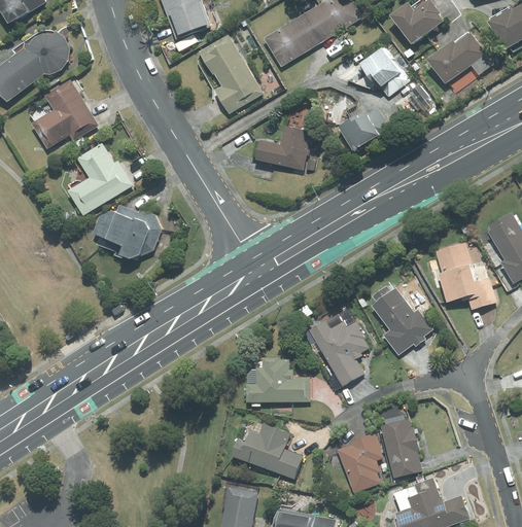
[(46,2),(44,0),(0,0),(0,5),(11,24),(46,2)]
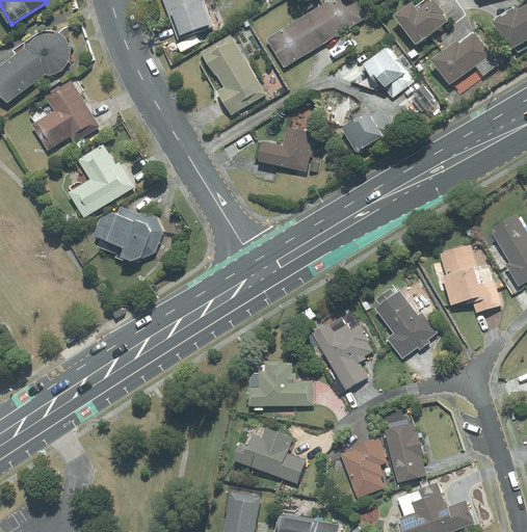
[(162,0),(177,40),(186,36),(185,35),(214,25),(204,0),(162,0)]
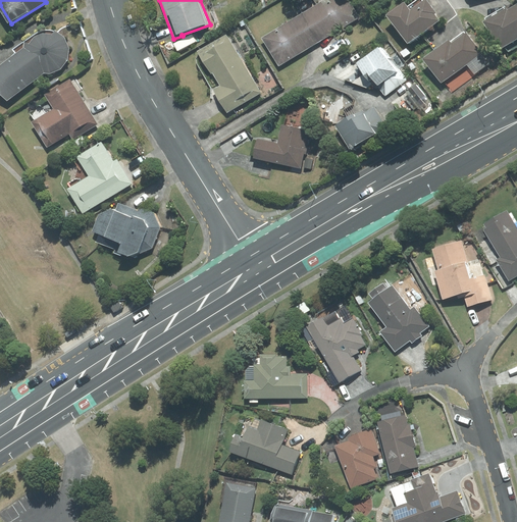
[(321,0),(260,38),(278,66),(358,17),(347,0),(321,0)]
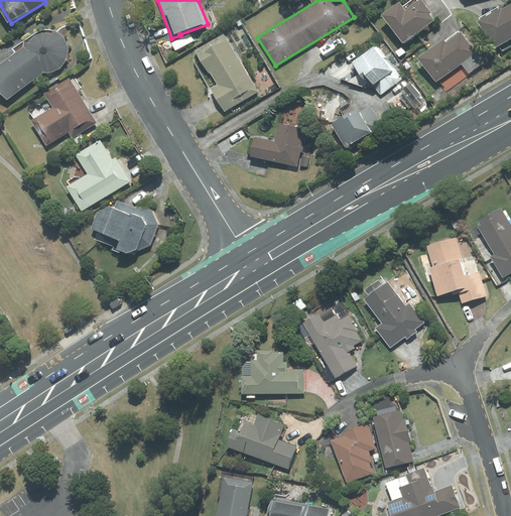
[(403,2),(386,15),(406,42),(436,20),(432,14),(433,13),(423,0),(421,0),(409,10),(403,2)]
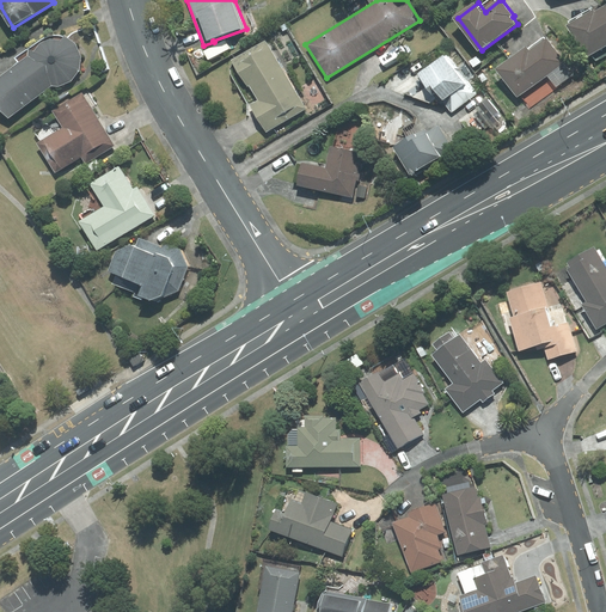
[(605,46),(605,5),(598,11),(598,10),(571,25),(591,55),(605,46)]
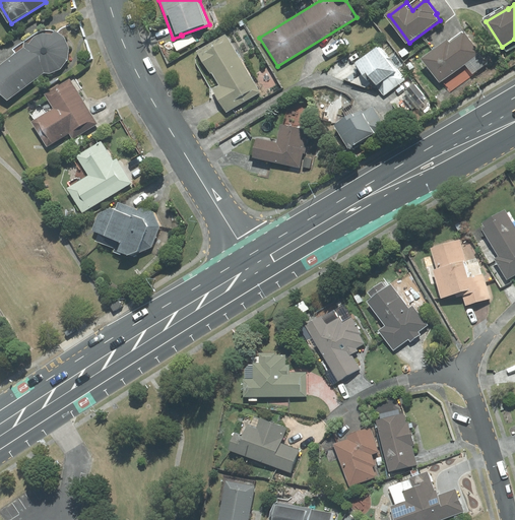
[(24,47),(0,66),(0,89),(8,101),(44,73),(50,74),(60,69),(67,60),(69,48),(64,36),(54,31),(53,34),(44,34),(36,37),(30,43),(25,42),(24,47)]
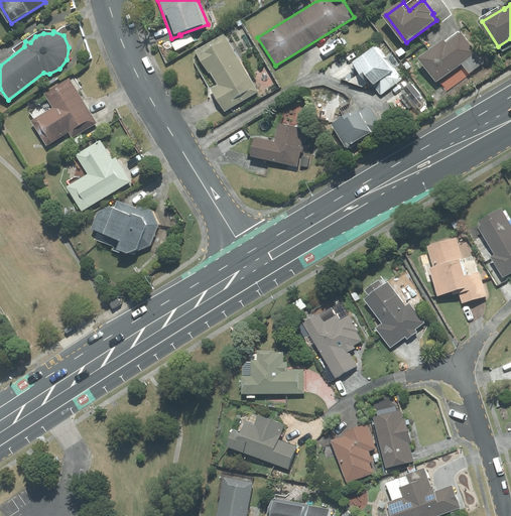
[(420,57),(437,81),(478,53),(463,32),(450,42),(448,39),(420,57)]
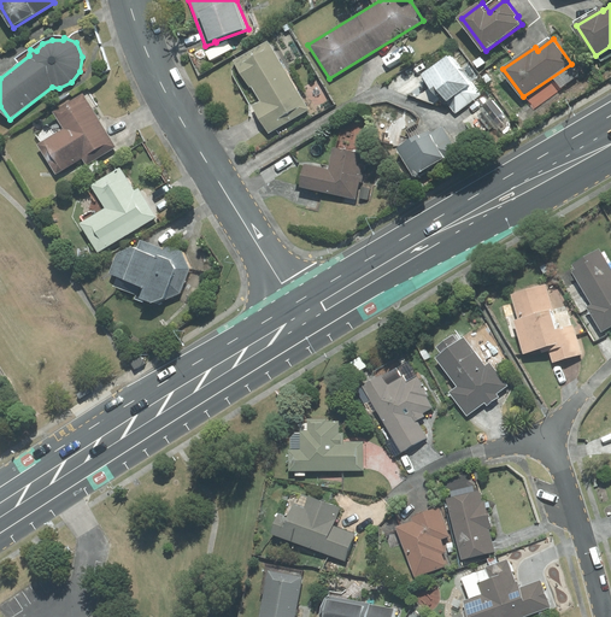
[(307,110),(268,41),(234,60),(248,87),(251,86),(259,100),(251,105),(268,133),(307,110)]
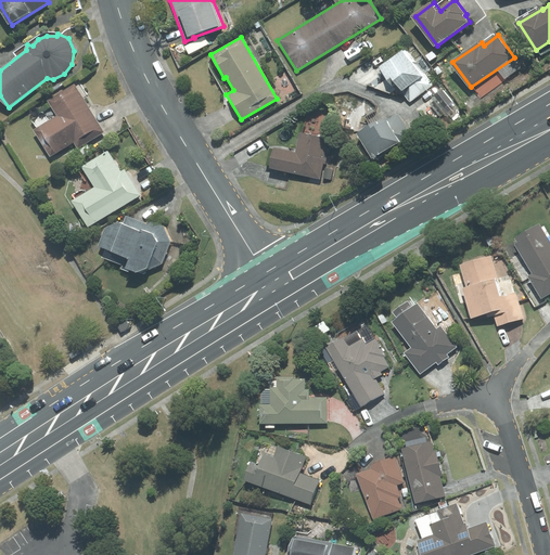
[(432,86),(405,50),(382,67),(384,69),(363,85),(388,93),(396,88),(408,103),(432,86)]
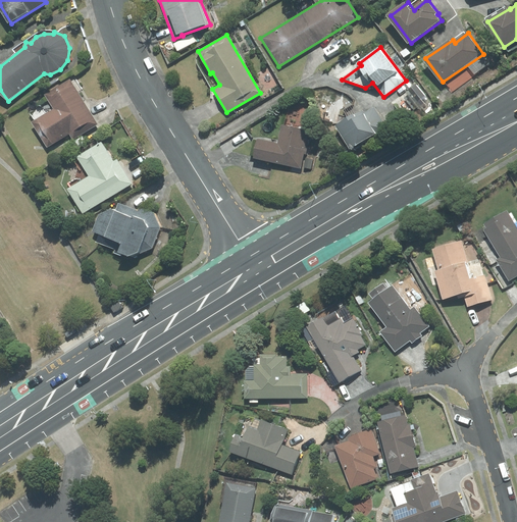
[(97,124),(69,80),(44,95),(53,108),(32,121),(47,147),(68,135),(71,140),(97,124)]
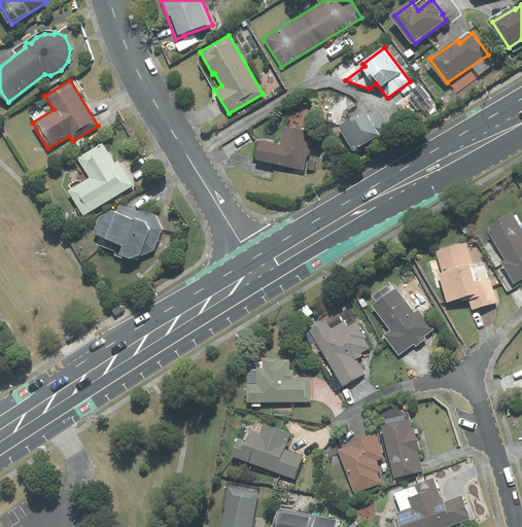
[(340,127),(354,151),(383,135),(382,134),(388,130),(376,109),(367,114),(366,112),(340,127)]
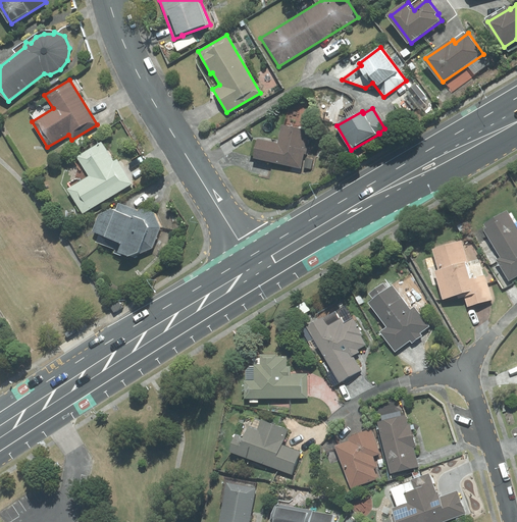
[(300,169),(308,131),(281,124),(277,143),(259,139),(255,158),(300,169)]
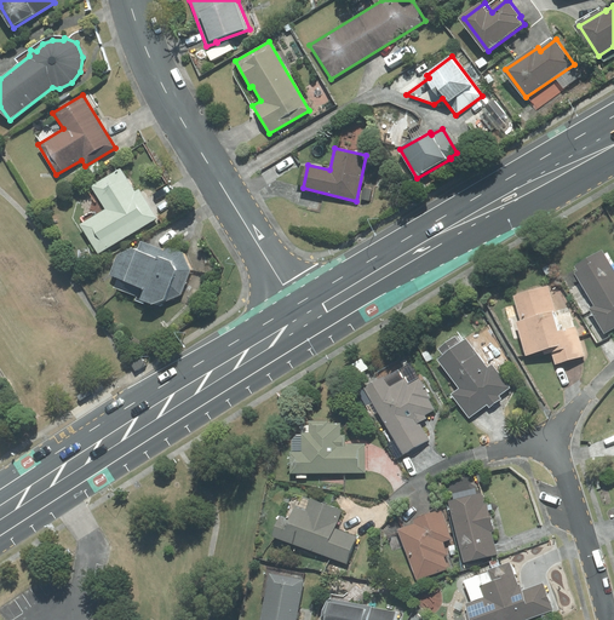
[(80,224),(98,253),(156,218),(137,189),(135,191),(119,167),(91,185),(105,208),(80,224)]
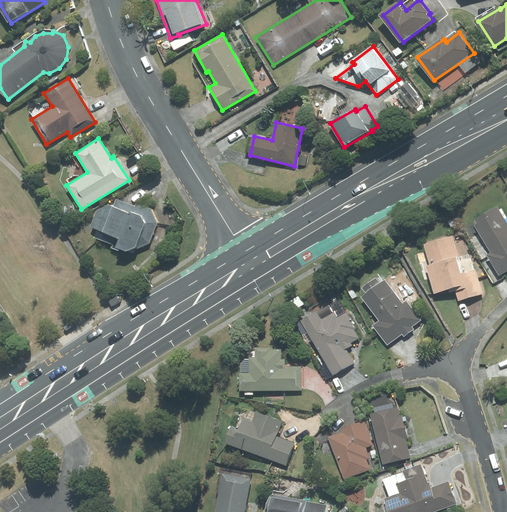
[(113,205),(98,210),(91,227),(127,239),(124,246),(132,250),(140,247),(148,243),(154,229),(157,223),(151,209),(146,206),(146,205),(138,201),(136,207),(115,199),(113,205)]
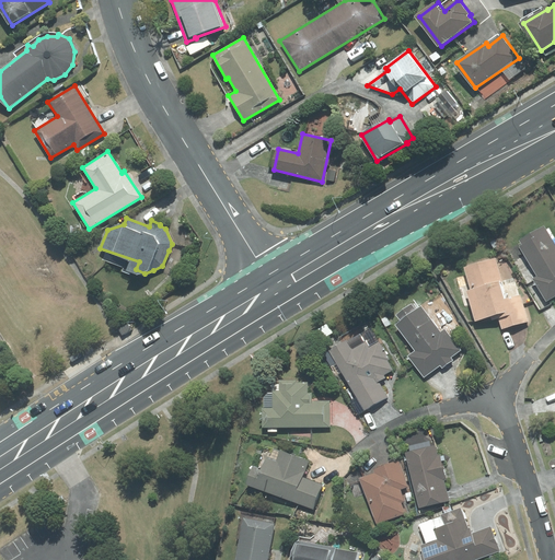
[(554,244),(544,224),(519,238),(521,244),(519,245),(536,275),(532,278),(545,301),(554,294),(554,244)]
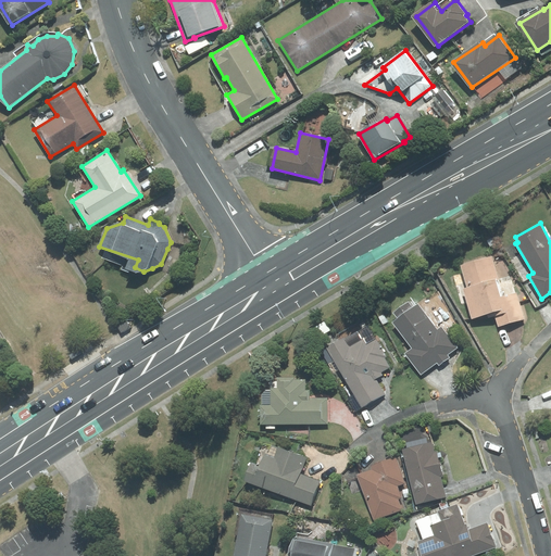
[(491,255),(461,264),(466,287),(463,288),(471,317),(487,314),(488,317),(493,315),(495,318),(497,326),(510,321),(523,318),(515,292),(502,295),(491,255)]
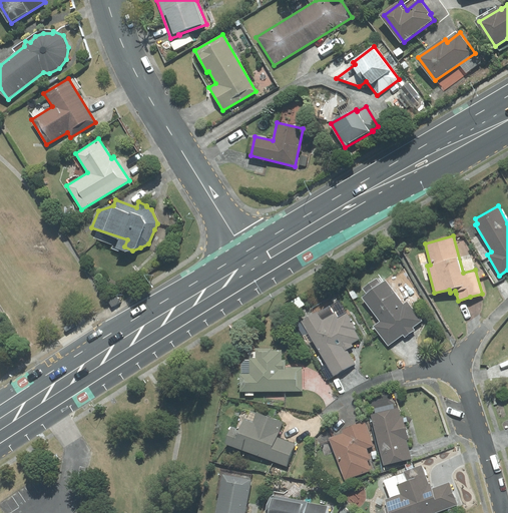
[(402,303),(385,279),(380,283),(376,278),(362,288),(366,293),(362,296),(379,321),(372,325),(386,345),(395,340),(402,335),(403,337),(414,330),(412,327),(420,321),(406,300),(402,303)]
